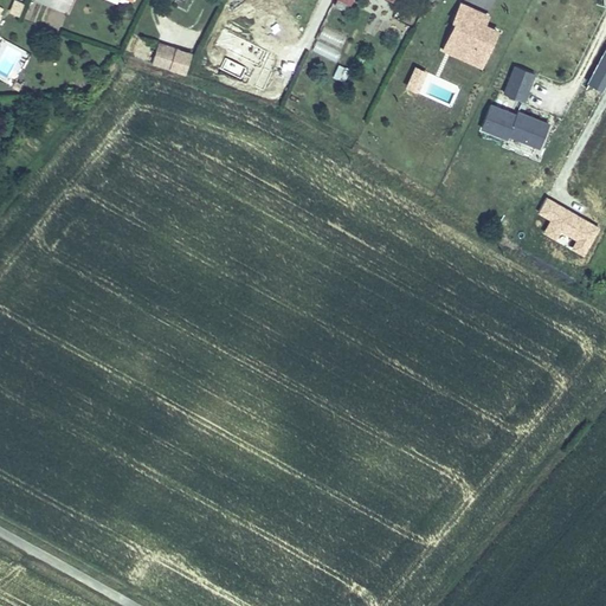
[(19,14),(25,1),(20,0),(14,0),(13,6),(12,12),(19,14)]
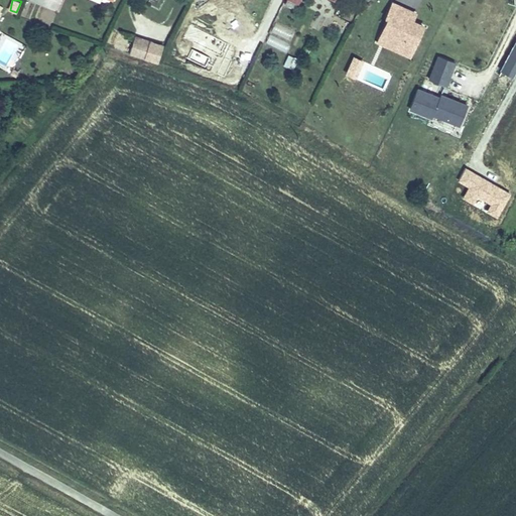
[(386,40),(409,51),(422,27),(411,21),(407,19),(411,12),(394,3),(387,16),(389,17),(383,30),(389,34),(386,40)]
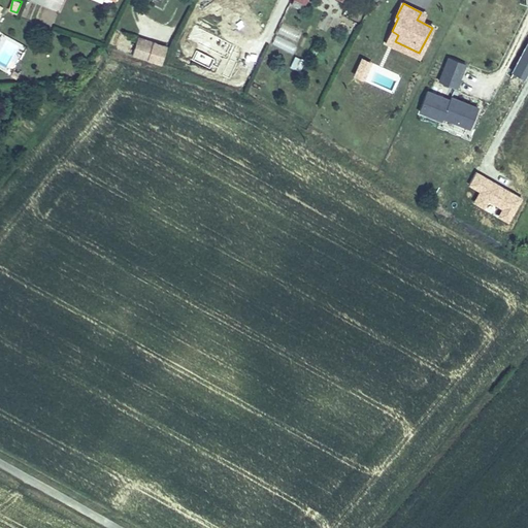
[(296,41),(299,32),(282,24),(277,33),(296,41)]
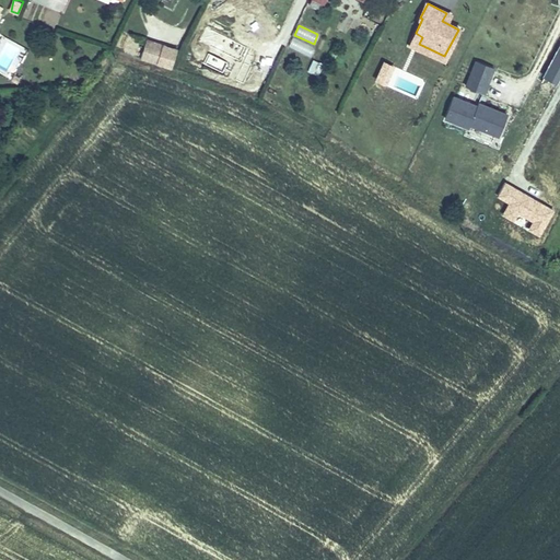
[(422,37),(416,33),(412,39),(419,44),(422,37)]
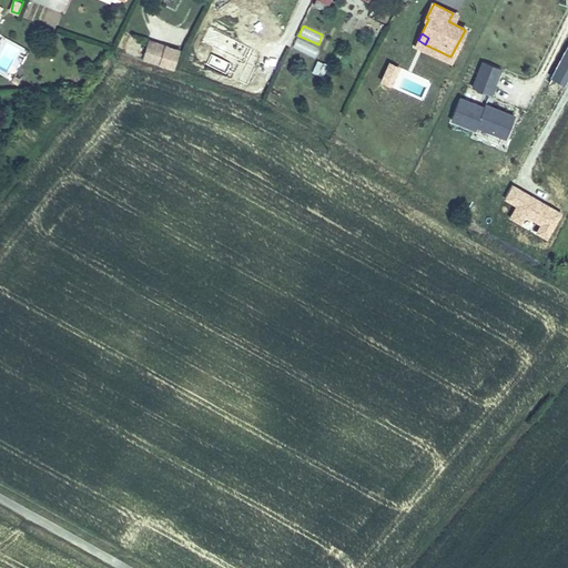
[(292,47),(313,58),(318,48),(296,37),(292,47)]
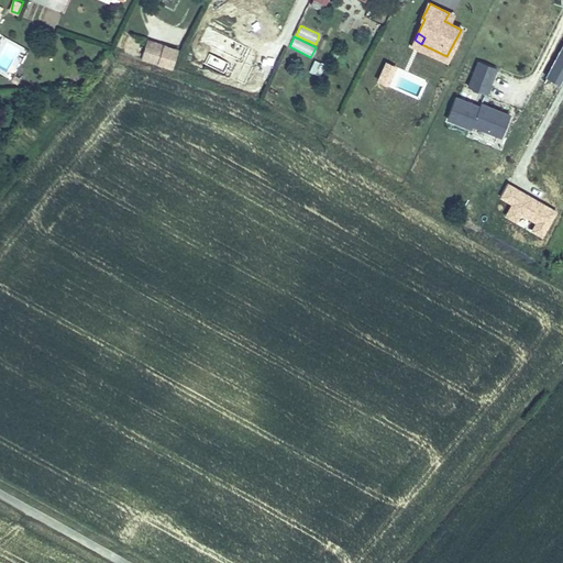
[(155,63),(161,45),(144,40),(139,57),(155,63)]
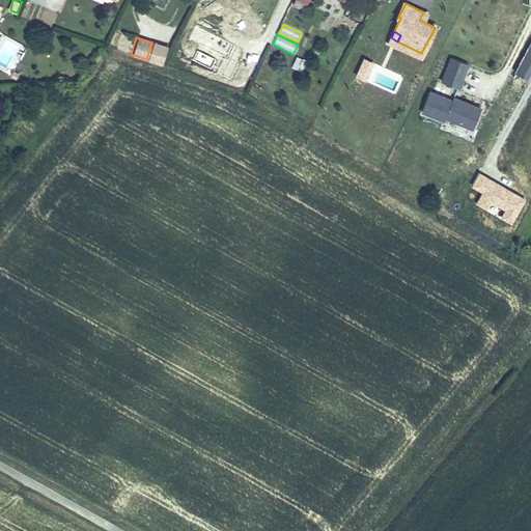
[(455,59),(445,82),(459,89),(470,65),(455,59)]
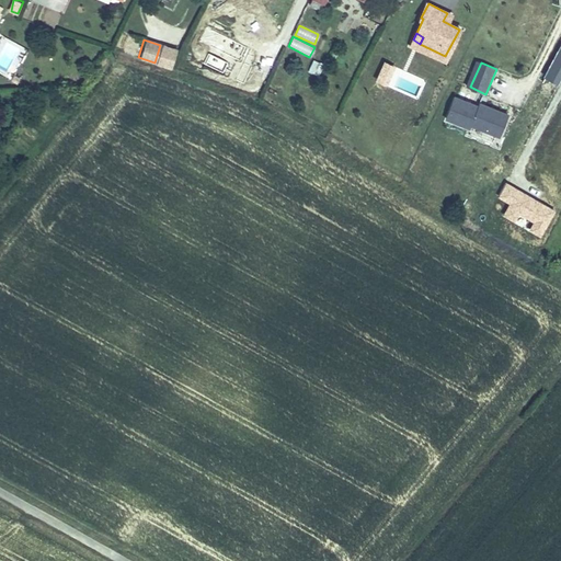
[(471,127),(473,124),(501,136),(510,116),(487,106),(485,110),(456,98),(447,116),(471,127)]
